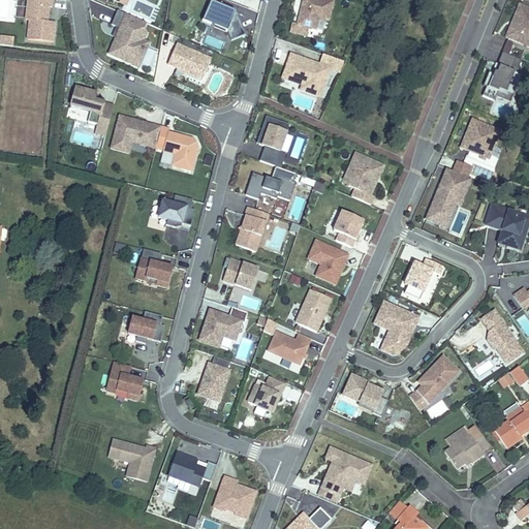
[(27,0),(26,20),(29,21),(27,40),(53,42),(55,23),(48,22),(50,7),(52,7),(53,0),(27,0)]
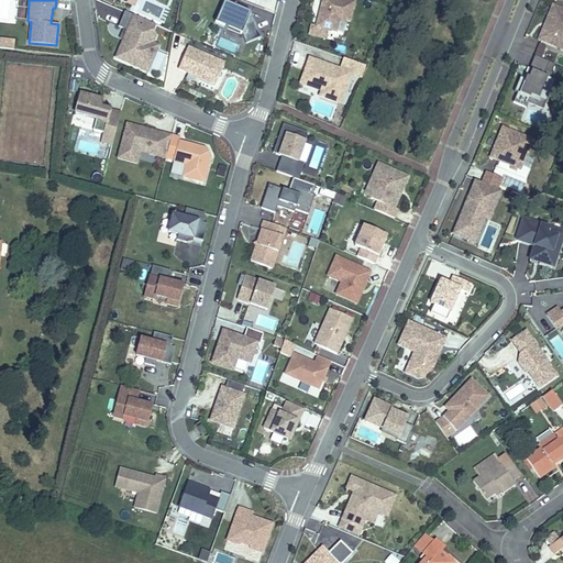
[(350,22),(355,2),(346,0),(322,0),(321,9),(323,9),(321,15),(319,15),(317,26),(311,25),(309,34),(327,39),(329,30),(337,32),(340,20),(350,22)]
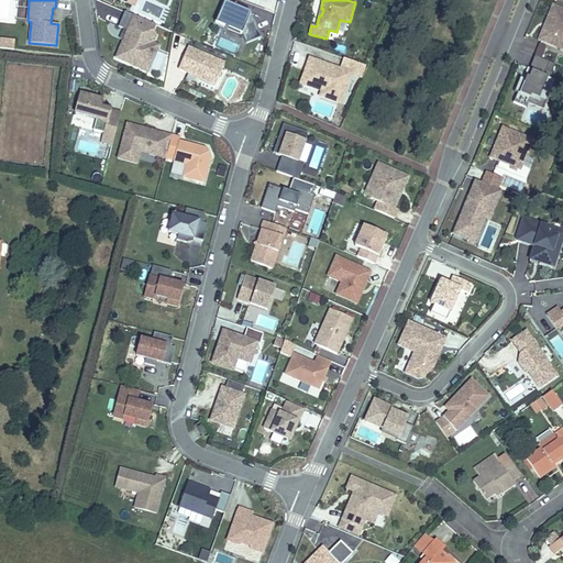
[(235,9),(238,8),(224,2),(222,8),(233,12),(235,9)]
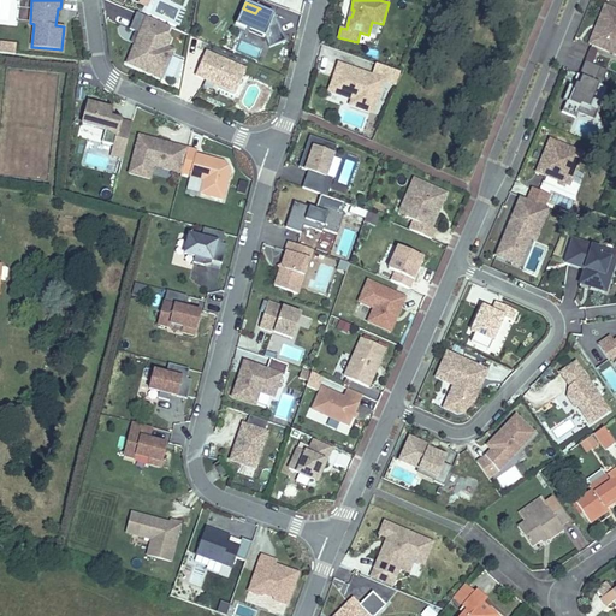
[(615,9),(605,5),(597,24),(603,27),(600,33),(594,30),(590,43),(615,54),(615,9)]
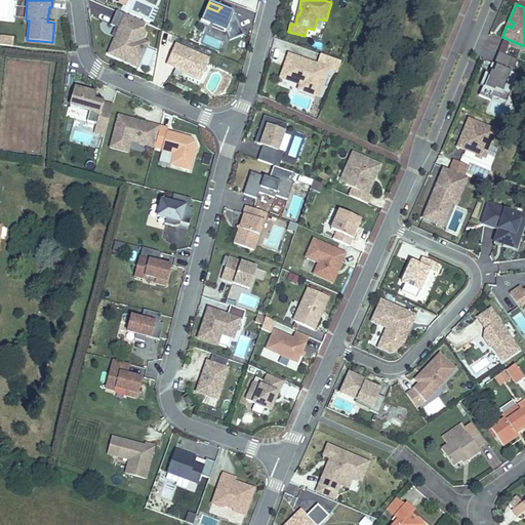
[(217,11),(207,7),(205,12),(210,26),(227,32),(230,40),(243,35),(237,19),(232,17),(234,12),(221,7),(219,8),(217,11)]
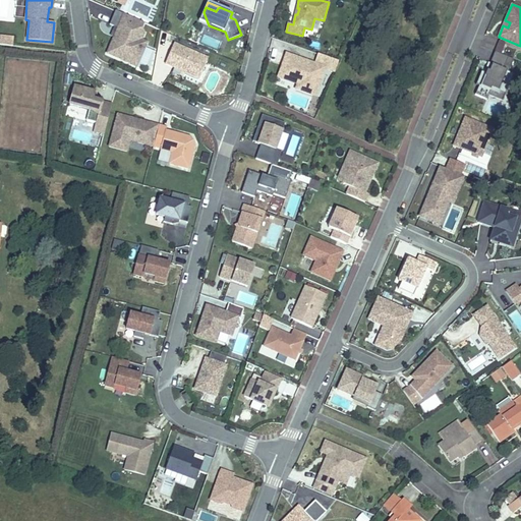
[(110,24),(115,26),(118,29),(114,38),(108,54),(130,63),(134,54),(136,54),(141,41),(145,34),(140,32),(145,22),(116,11),(110,24)]
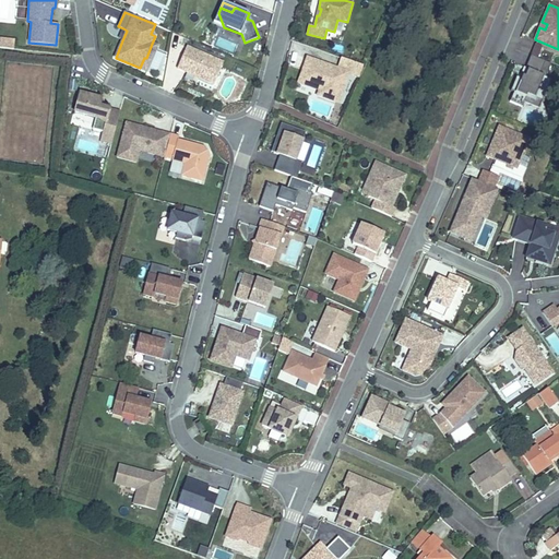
[(158,46),(152,44),(146,58),(144,58),(140,68),(147,71),(158,46)]
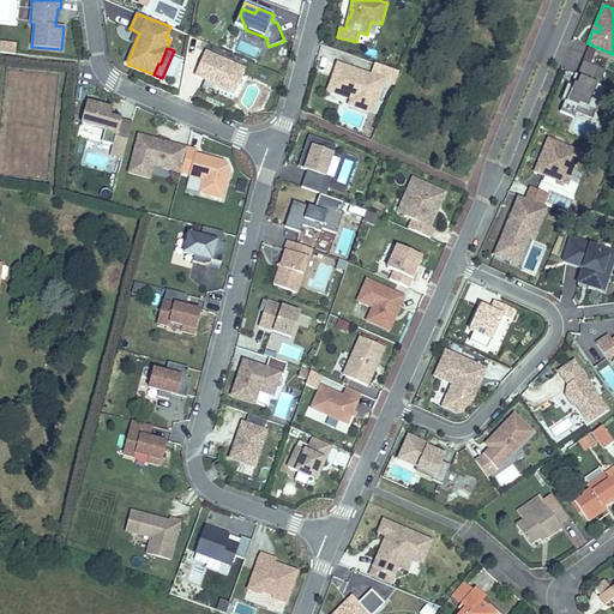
[(587,48),(583,60),(591,62),(594,49),(587,48)]
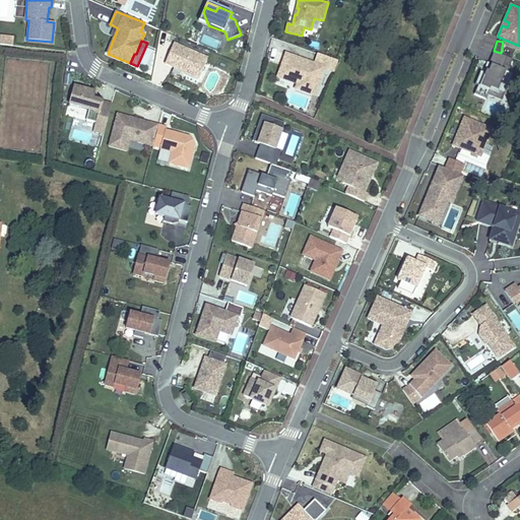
[(174,44),(165,64),(173,67),(174,65),(186,71),(185,72),(199,78),(208,59),(174,44)]
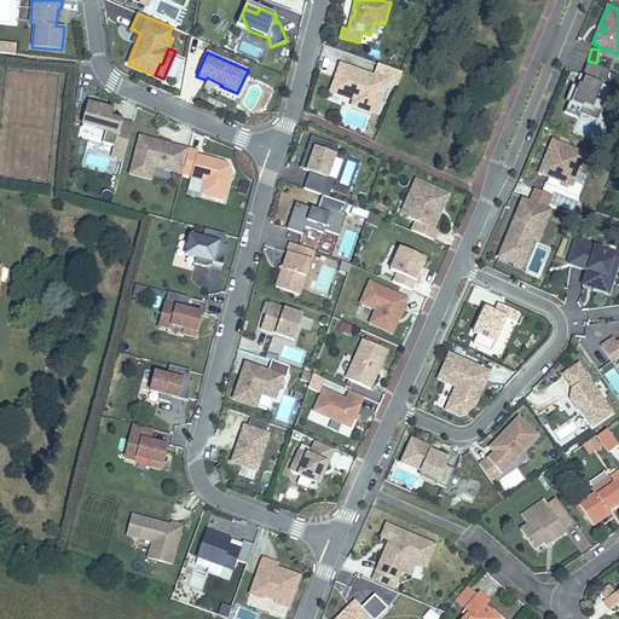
[(611,71),(588,62),(582,77),(584,77),(582,86),(579,85),(578,87),(572,85),(566,102),(568,103),(565,113),(578,119),(580,114),(583,108),(591,111),(596,100),(605,103),(611,88),(605,86),(611,71)]
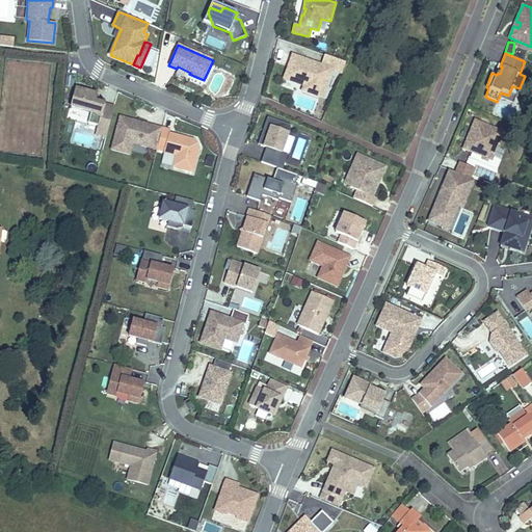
[(342,74),(346,62),(324,55),(321,65),(293,56),(285,79),(304,86),(302,91),(322,98),(331,70),(342,74)]
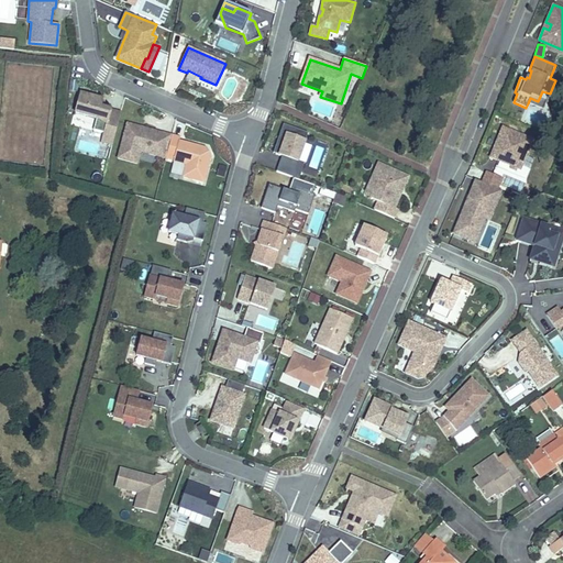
[(550,94),(542,91),(538,101),(530,98),(528,103),(543,110),(550,94)]
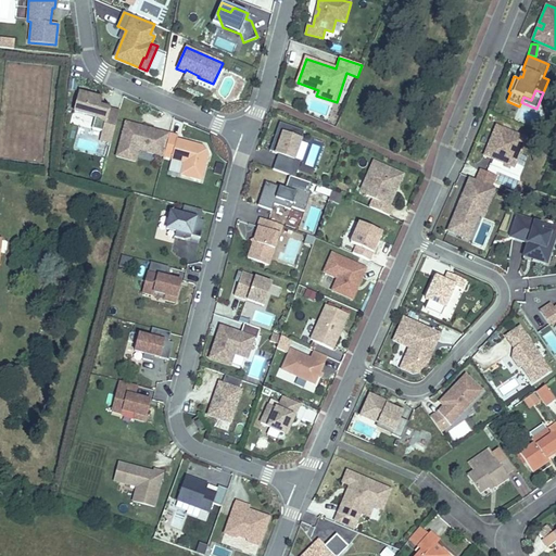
[(103,131),(100,140),(112,143),(119,112),(99,106),(101,99),(80,93),(75,112),(96,117),(92,129),(103,131)]
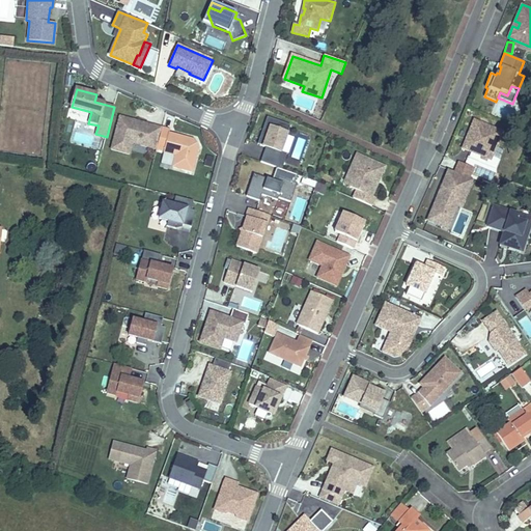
[(162,128),(119,117),(111,149),(130,155),(133,143),(157,149),(162,128)]
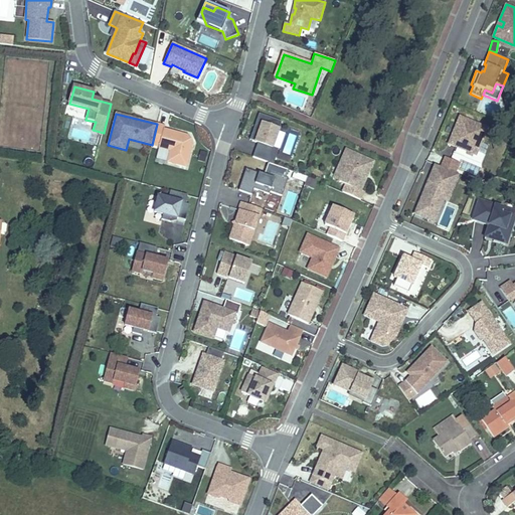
[(259,143),(253,157),(274,164),(279,150),(273,148),(282,122),(260,114),(252,133),(254,134),(252,141),(259,143)]
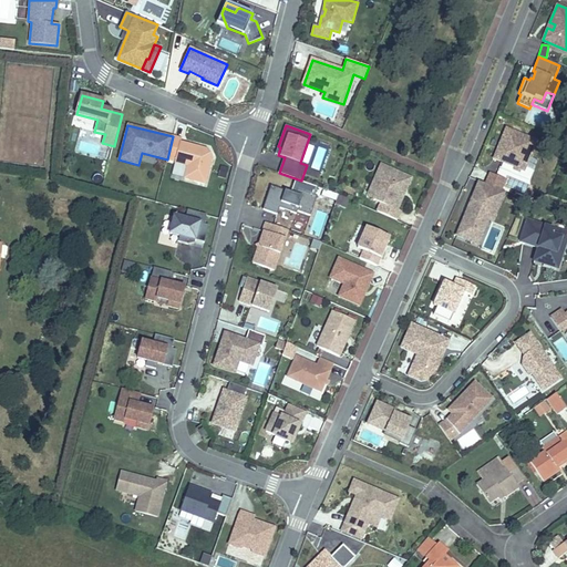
[(506,129),(494,158),(524,171),(536,141),(506,129)]
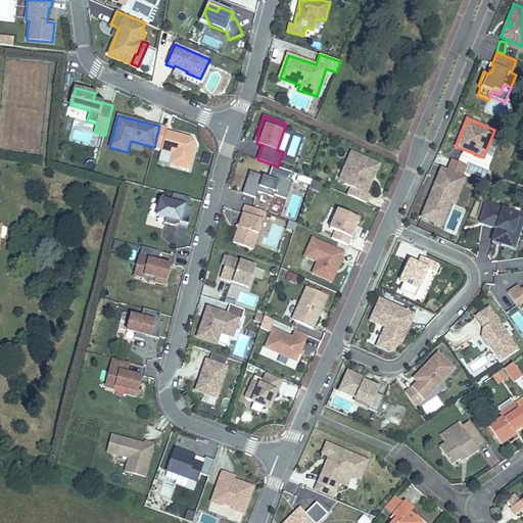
[(191,138),(167,132),(161,150),(173,153),(171,164),(189,170),(195,146),(189,144),(191,138)]
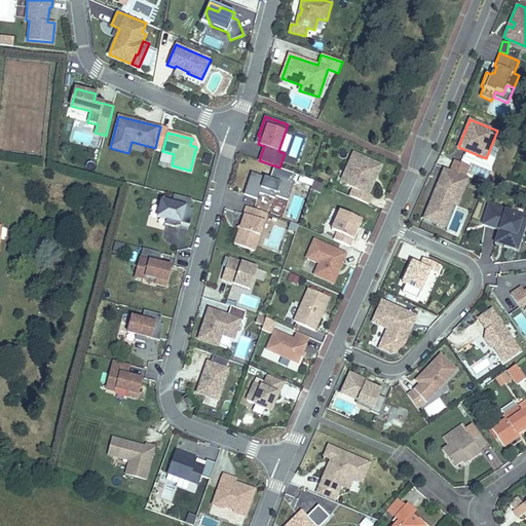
[(345,147),(334,142),(330,153),(341,158),(345,147)]
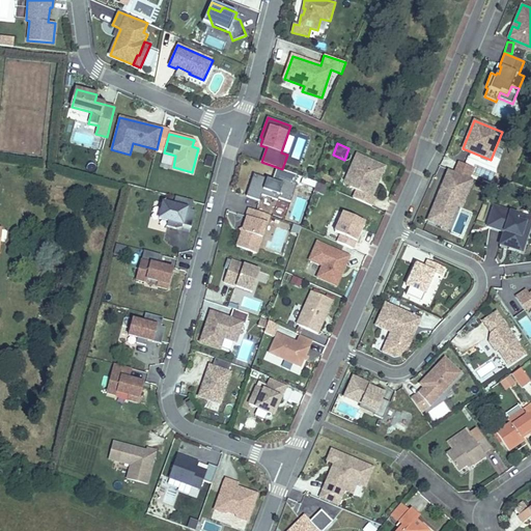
[(353,198),(372,206),(375,198),(372,197),(379,183),(375,182),(378,176),(381,177),(385,167),(357,155),(348,174),(355,176),(350,188),(357,190),(353,198)]
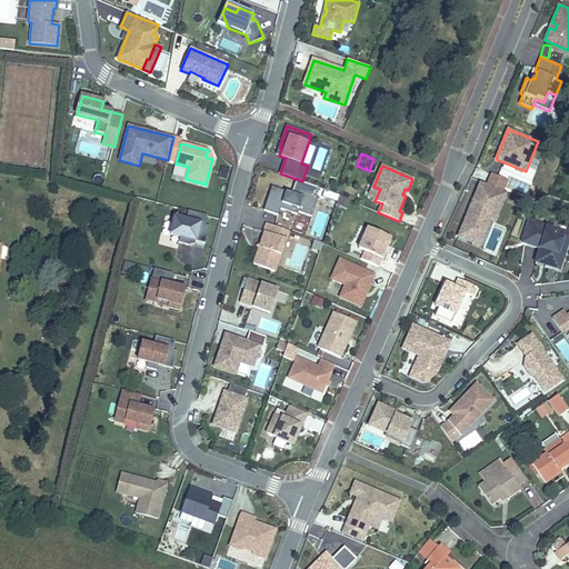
[(465,221),(458,237),(480,246),(485,233),(480,231),(485,219),(495,223),(507,192),(483,183),(479,193),(477,192),(467,215),(470,216),(468,222),(465,221)]
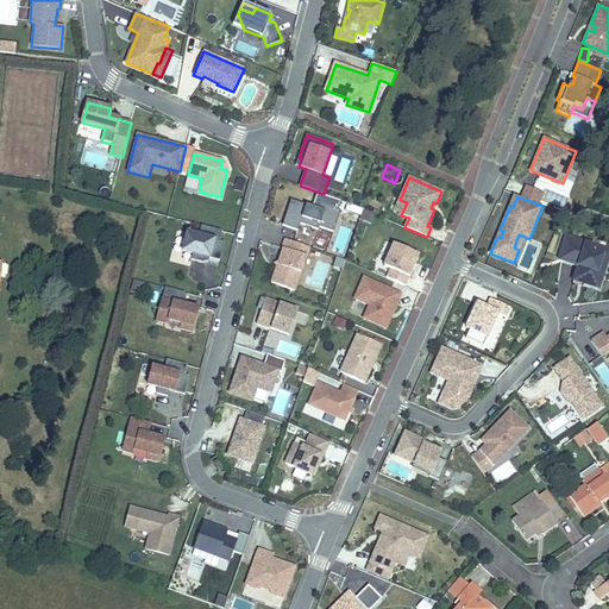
[(318,209),(290,200),(282,225),(297,231),(300,224),(319,230),(319,227),(333,232),(340,211),(320,203),(318,209)]
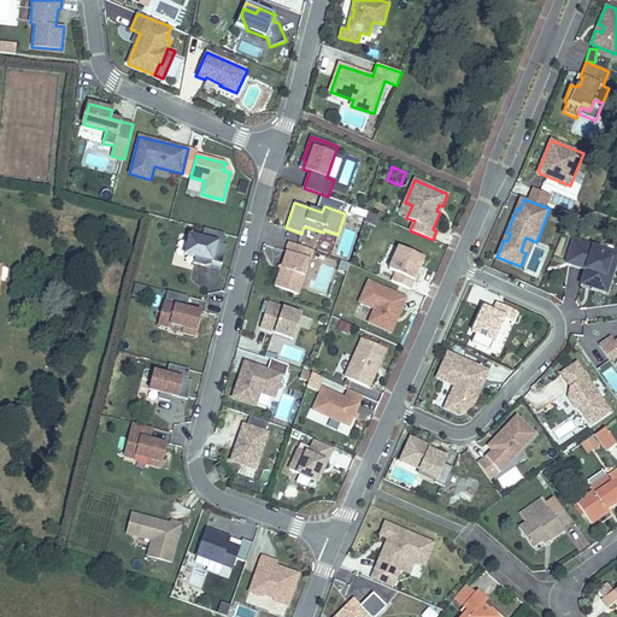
[(412,205),(405,203),(399,215),(406,218),(412,205)]
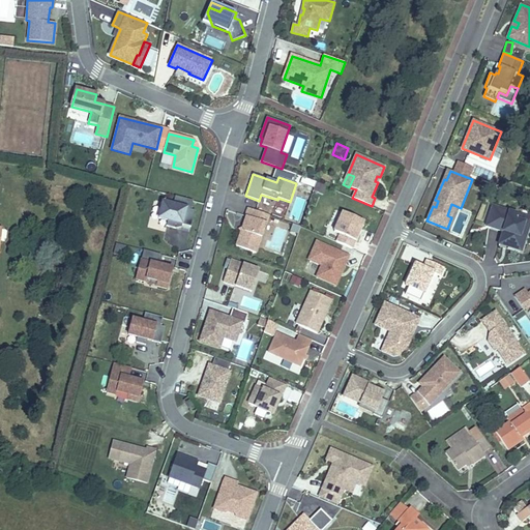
[(193,201),(175,196),(173,205),(163,202),(158,218),(168,221),(167,226),(176,229),(177,224),(182,225),(192,227),(196,210),(190,209),(193,201)]
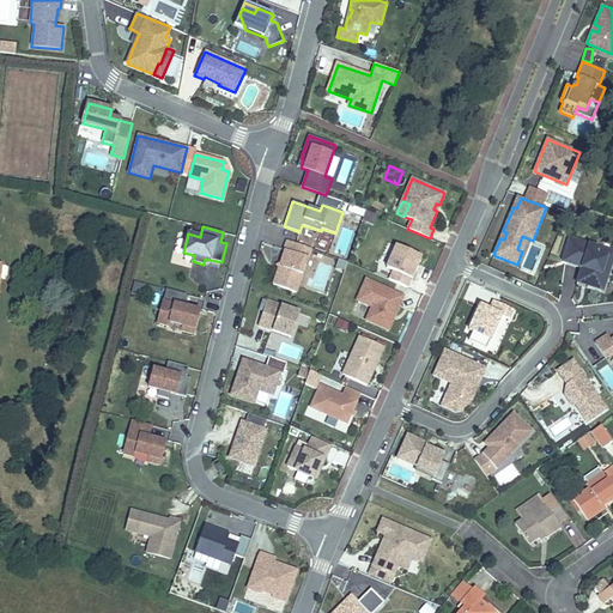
[(303,238),(317,243),(321,232),(307,228),(303,238)]
